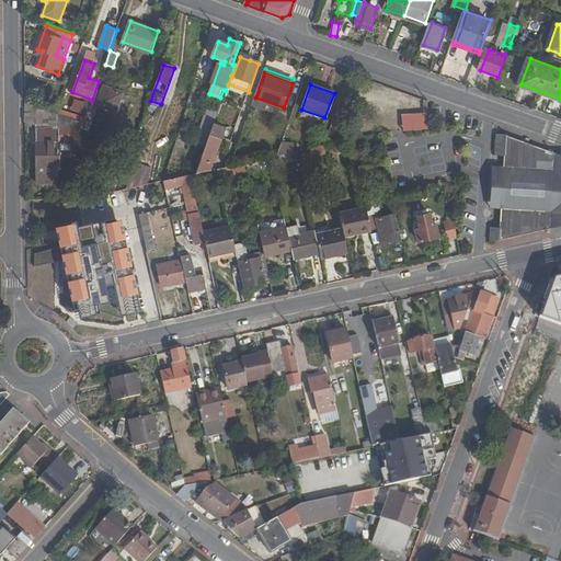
[(118,100),(123,101),(125,94),(105,88),(99,106),(114,112),(118,100)]
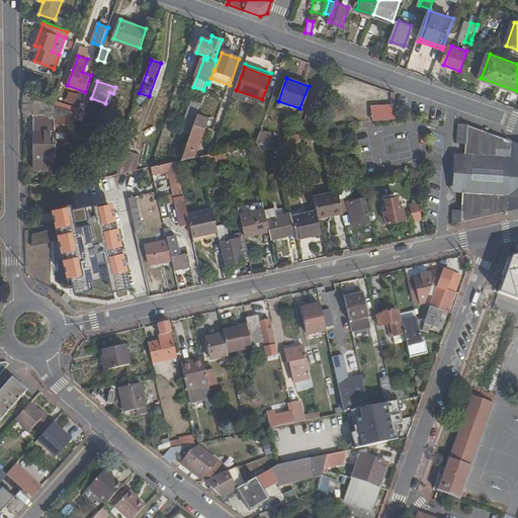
[(55,156),(62,156),(74,121),(77,113),(54,104),(39,99),(25,94),(25,112),(34,117),(35,169),(53,168),(52,161),(55,161),(55,156)]
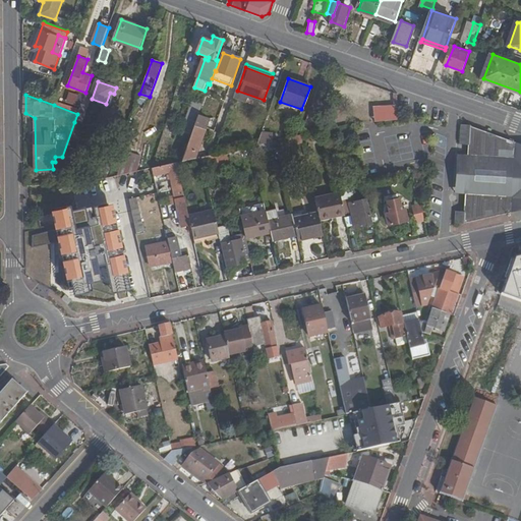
[(41,97),(40,100),(54,105),(56,102),(41,97)]
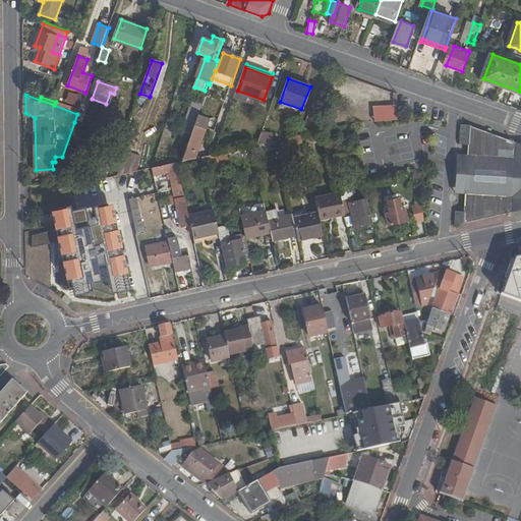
[(54,105),(77,114),(79,110),(56,102),(54,105)]
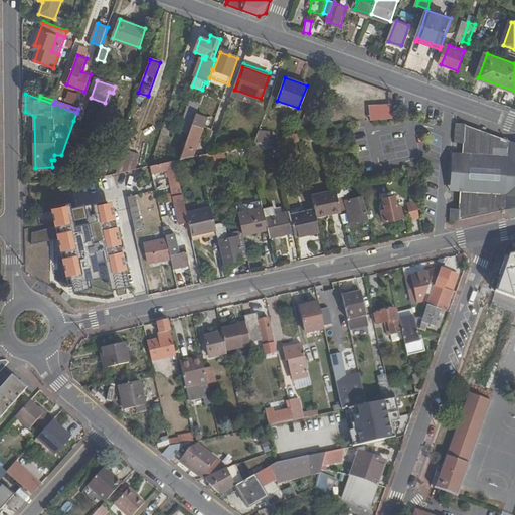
[(186,123),(193,125),(200,105),(193,103),(186,123)]
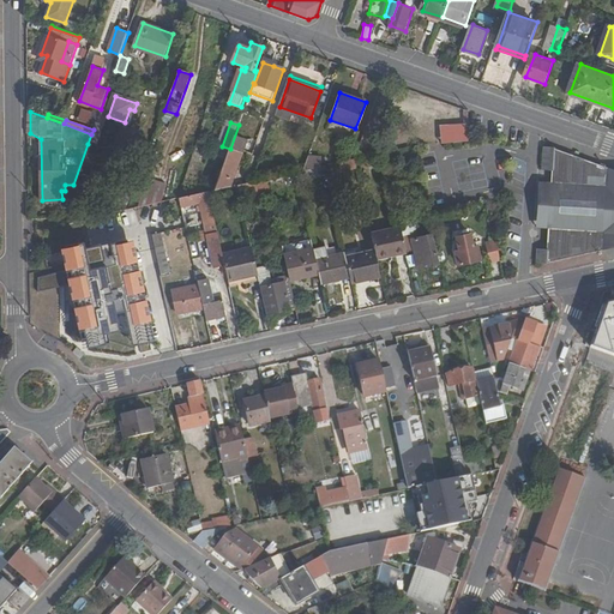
[(440,145),(473,142),(468,125),(439,128),(440,145)]
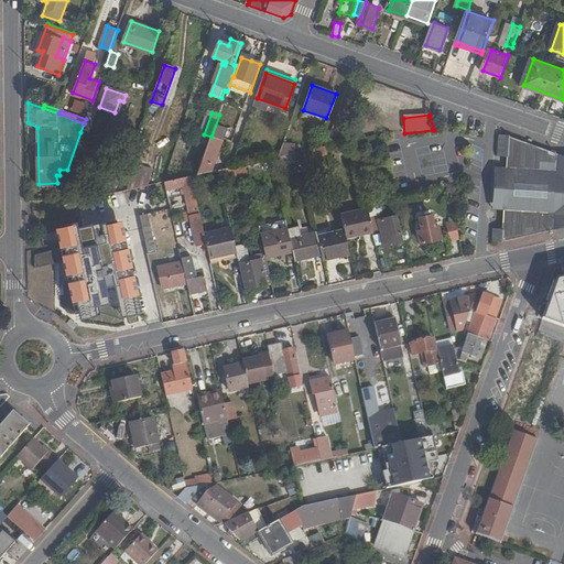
[(198,175),(210,172),(221,141),(212,137),(198,175)]
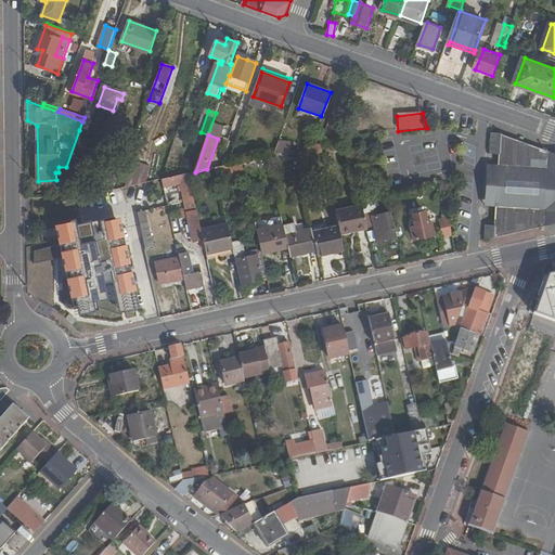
[(554,155),(547,153),(501,138),(497,136),(490,136),(489,155),(497,156),(497,167),(485,167),(482,207),(495,208),(494,228),(485,228),(485,240),(492,241),(521,233),(545,228),(554,224),(554,155)]
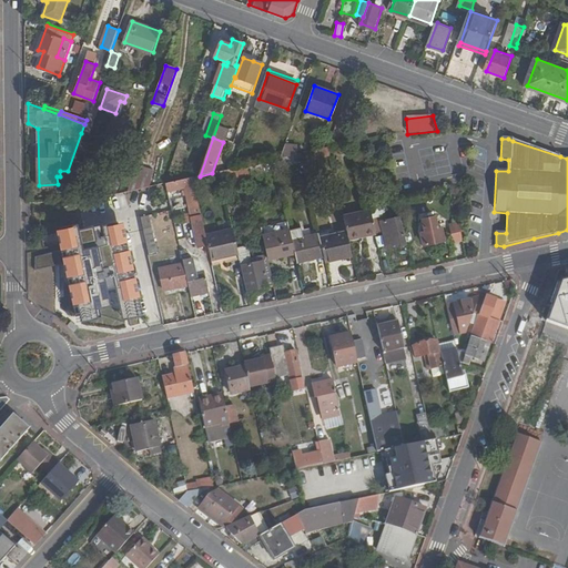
[(330,156),(327,149),(314,151),(315,160),(330,156)]
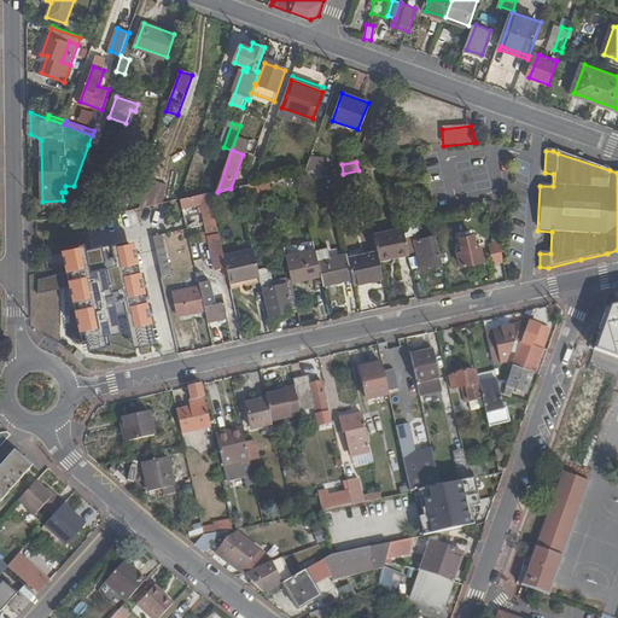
[(330,176),(327,168),(325,168),(304,173),(297,174),(299,184),(330,176)]
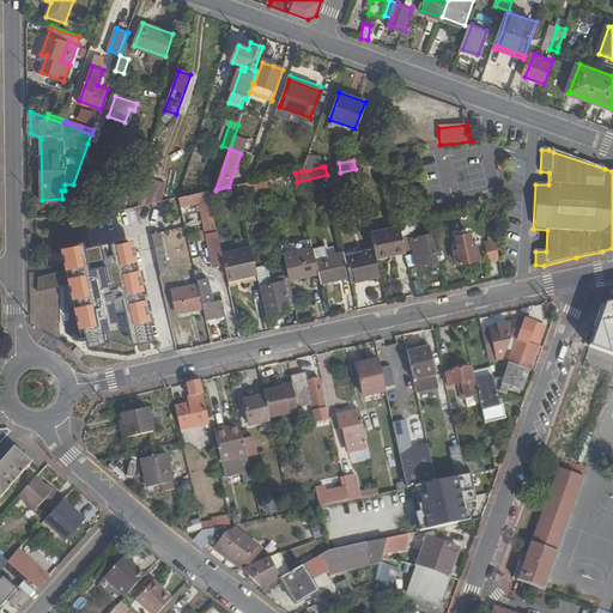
[(297,182),(295,173),(286,175),(289,186),(298,183),(297,182)]
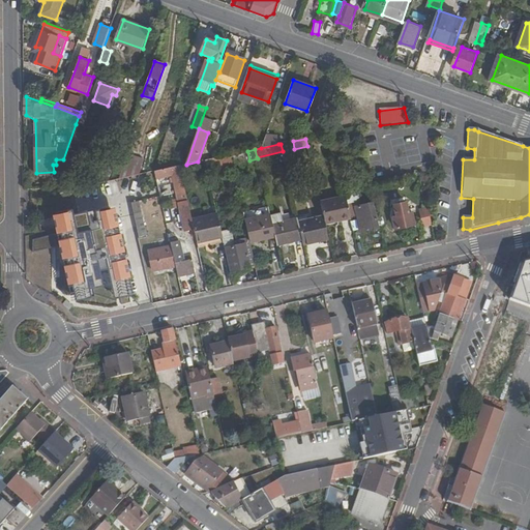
[(216,157),(204,160),(206,169),(232,163),(230,154),(216,157)]
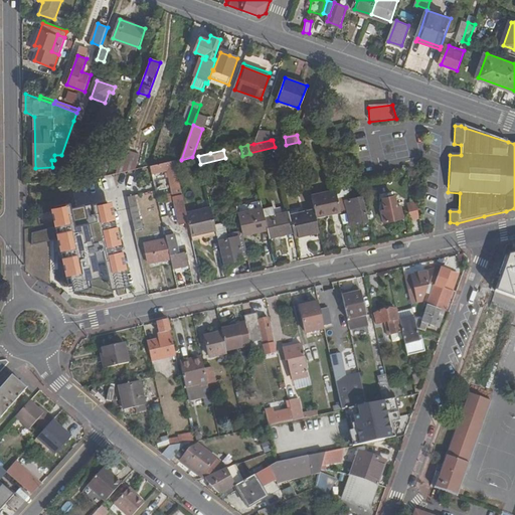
[(117,174),(136,169),(140,155),(124,151),(117,174)]
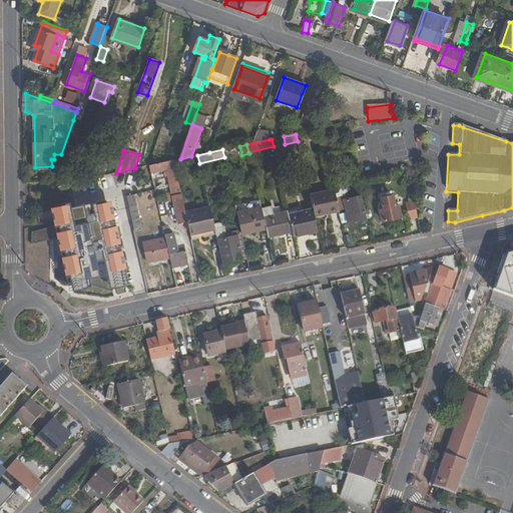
[(173,160),(149,165),(150,173),(167,169),(178,219),(186,218),(185,211),(173,160)]
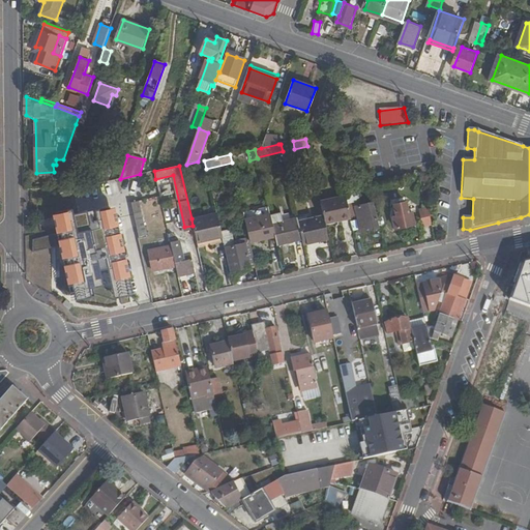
[(53,189),(37,189),(38,199),(53,199),(53,194),(52,195),(53,189)]
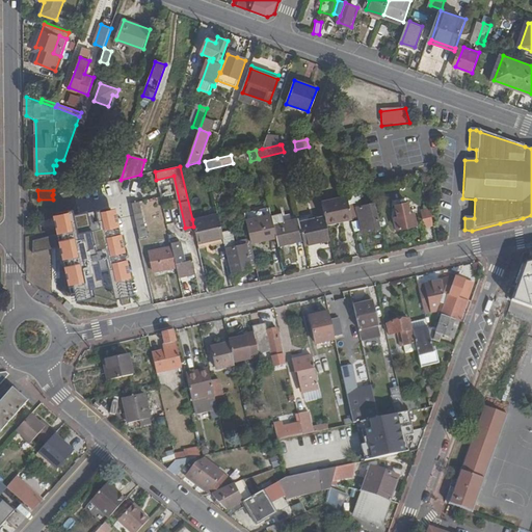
[(326,224),(351,219),(347,197),(321,204),(325,220),(326,224)]
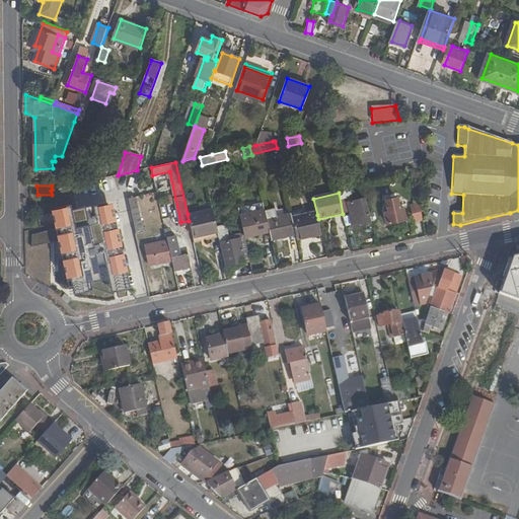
[(350,206),(348,194),(341,195),(343,208),(350,206)]
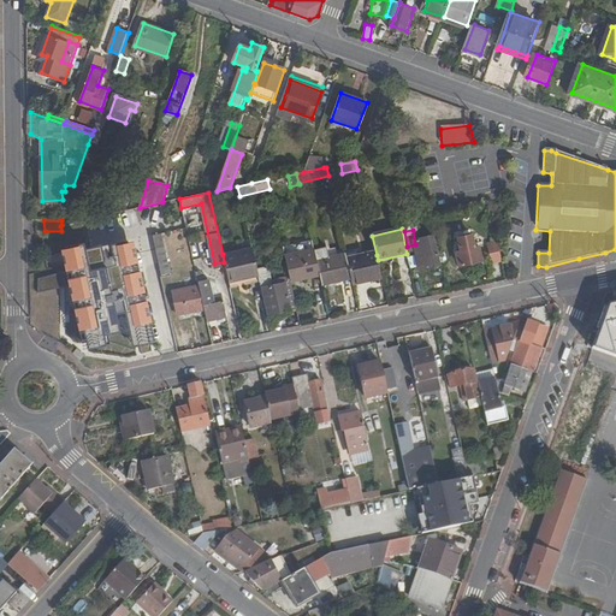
[(152,236),(158,259),(167,256),(163,234),(152,236)]
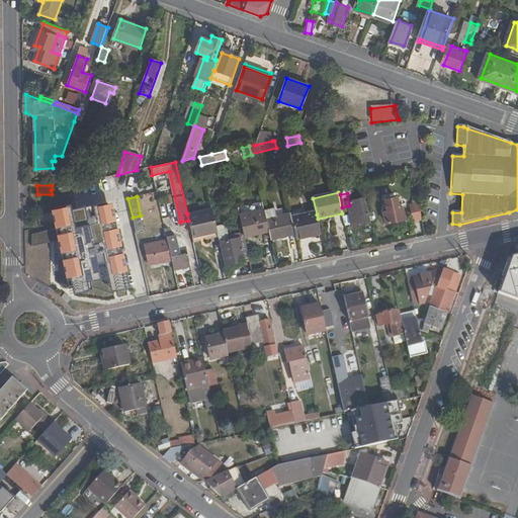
[(57,211),(53,212),(57,230),(32,236),(32,248),(58,241),(71,295),(91,292),(88,280),(107,276),(111,291),(126,287),(122,271),(126,269),(111,200),(73,208),(73,206),(57,209),(57,211)]
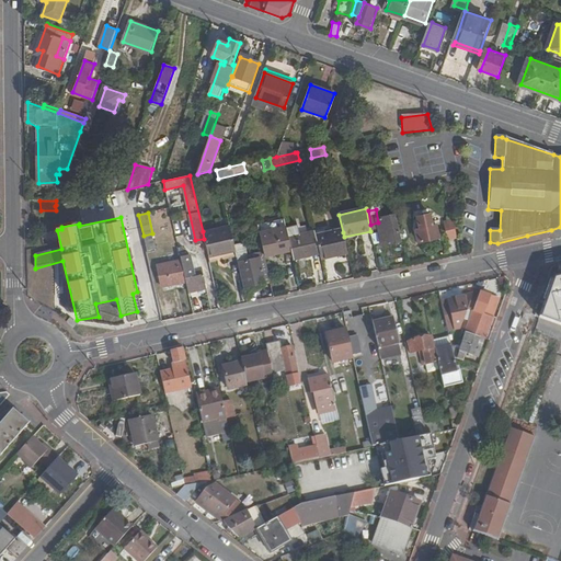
[(442,228),(441,222),(432,225),(430,218),(418,220),(420,233),(416,233),(420,247),(439,242),(436,230),(442,228)]
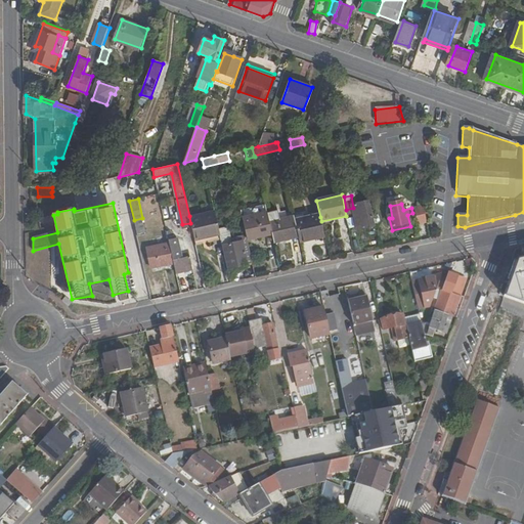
[(373,223),(375,222),(370,207),(360,210),(361,217),(353,218),(356,235),(375,231),(373,223)]
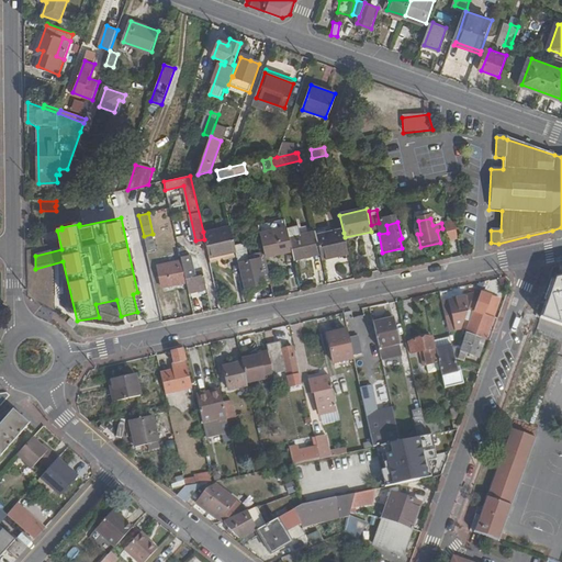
[(448,240),(458,239),(453,223),(445,225),(448,240)]
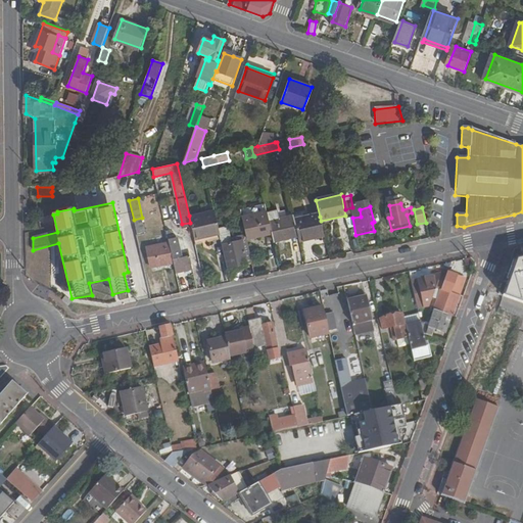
[(219,233),(214,210),(189,216),(190,223),(194,238),(219,233)]
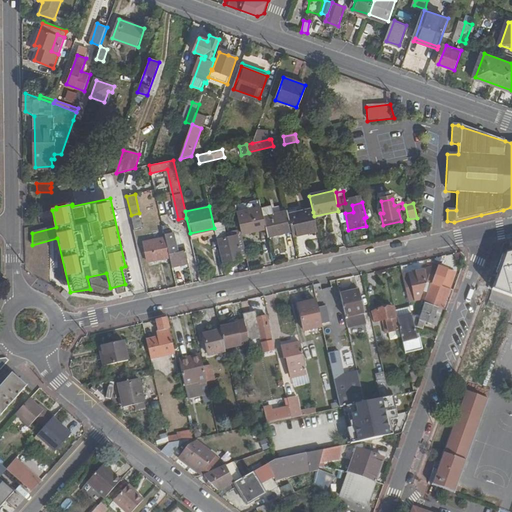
[(238,221),(241,233),(266,228),(264,218),(262,212),(261,209),(236,214),(236,215),(238,221)]
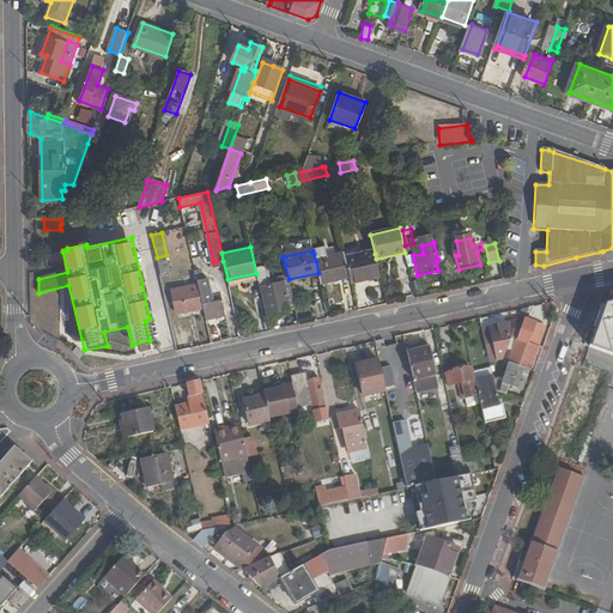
[(346,261),(350,279),(351,284),(380,277),(376,259),(375,254),(346,261)]
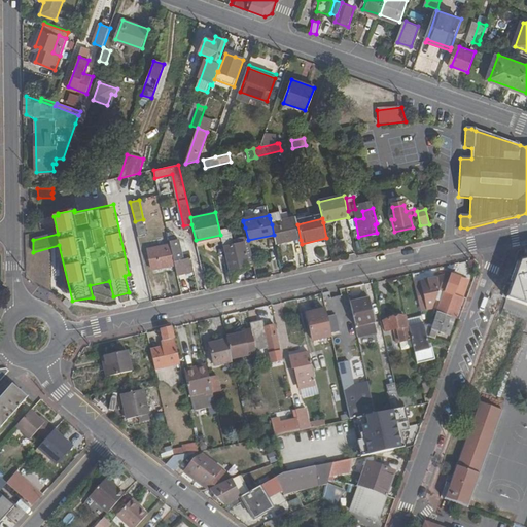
[(135,221),(138,236),(146,234),(143,219),(135,221)]
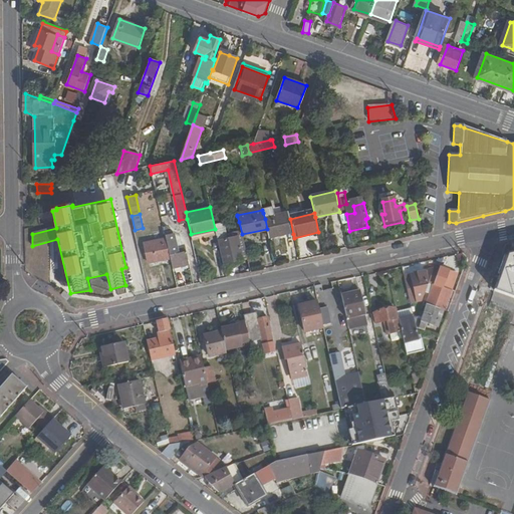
[(267,229),(269,239),(293,234),(290,219),(289,215),(265,219),(267,229)]
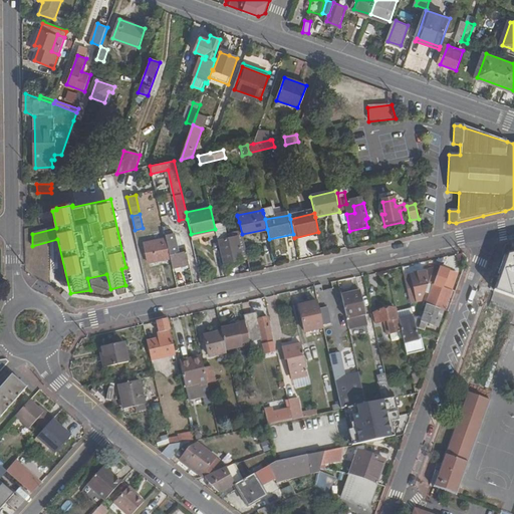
[(192,241),(216,236),(215,231),(215,229),(191,234),(192,241)]
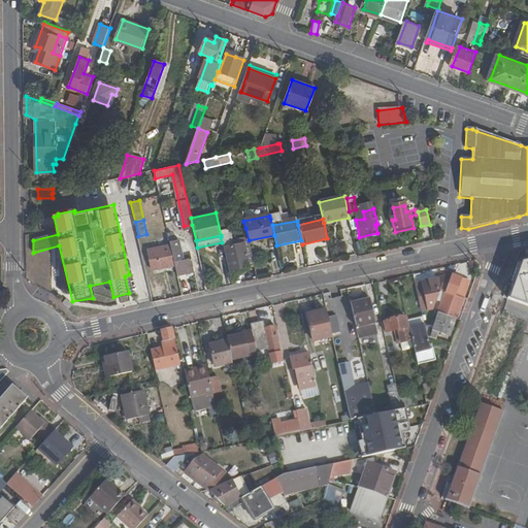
[(222,242),(228,270),(246,267),(251,266),(250,265),(244,243),(232,245),(230,235),(221,237),(222,242)]
